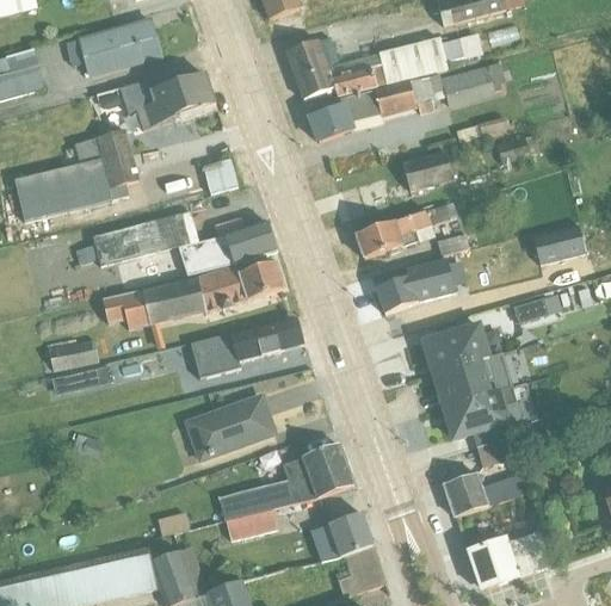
[(0,0),(0,16),(38,7),(36,0),(0,0)]
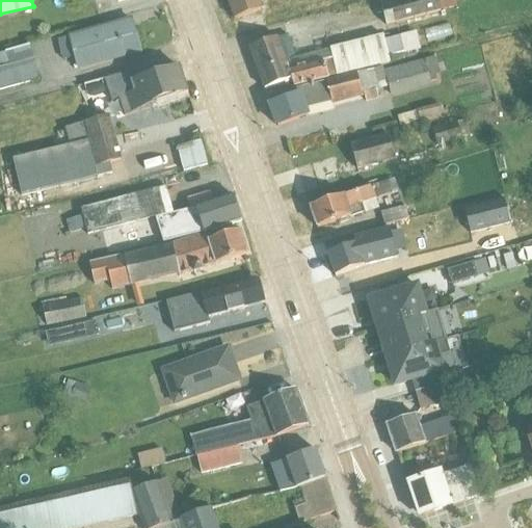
[(229,0),(235,17),(272,3),(271,0),(229,0)]
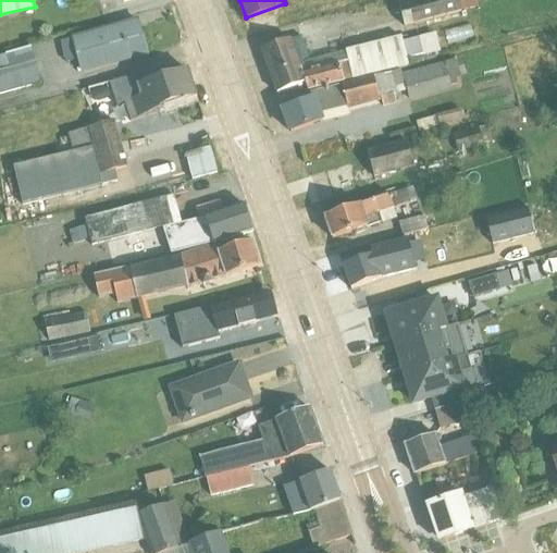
[(403,0),(398,1),(404,24),(479,4),(477,0),(403,0)]
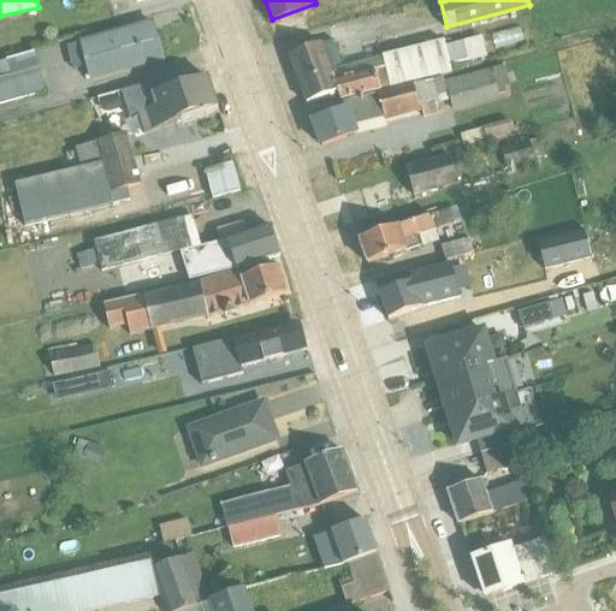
[(67,43),(73,66),(86,63),(89,77),(163,57),(152,19),(67,43)]
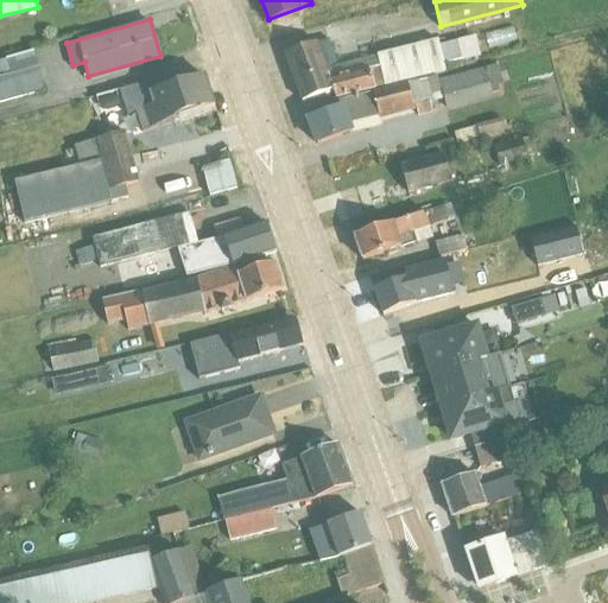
[(285,51),(302,99),(334,88),(336,96),(445,68),(444,61),(462,56),(457,37),(439,42),(438,37),(337,63),(329,36),(285,51)]
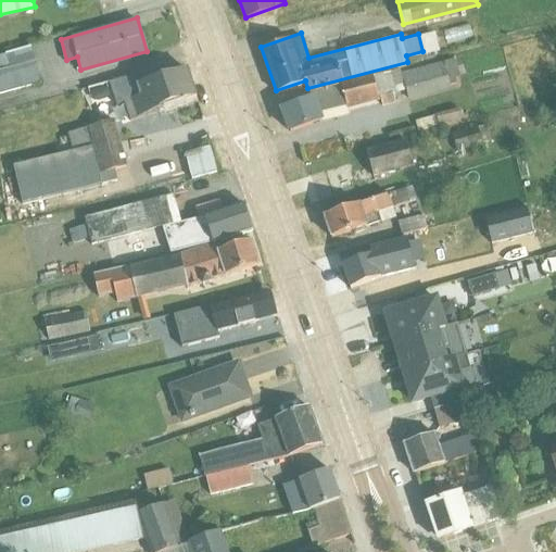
[(30,46),(0,53),(0,90),(39,80),(30,46)]
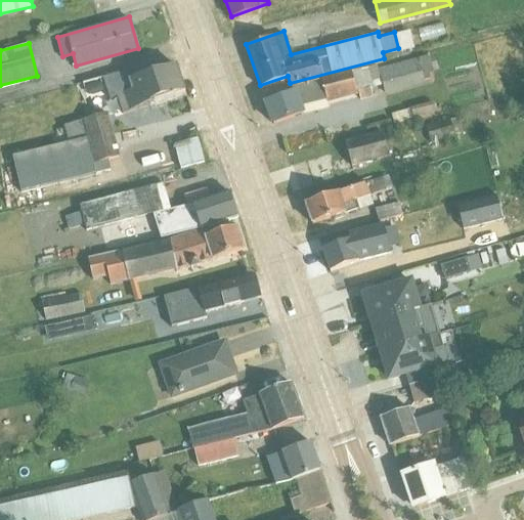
[(367,65),(374,85),(382,82),(384,91),(425,80),(423,73),(433,70),(429,52),(418,55),(378,67),(377,61),(367,65)]
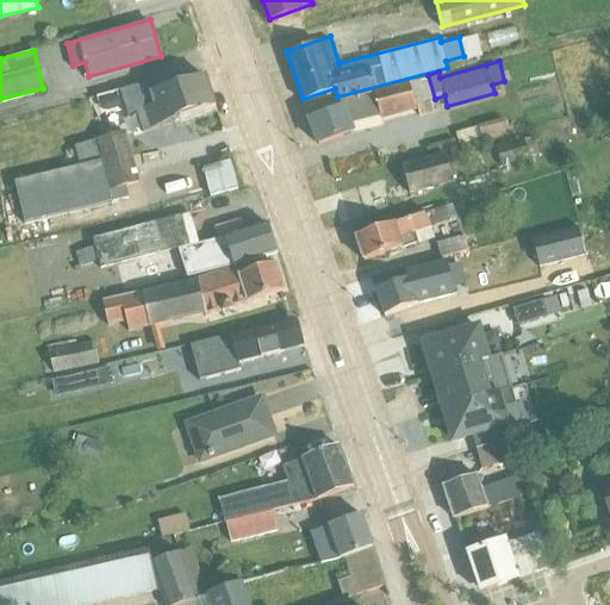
[(170,118),(215,104),(205,75),(169,87),(166,78),(103,98),(107,117),(139,107),(138,106),(144,105),(147,111),(166,104),(170,118)]
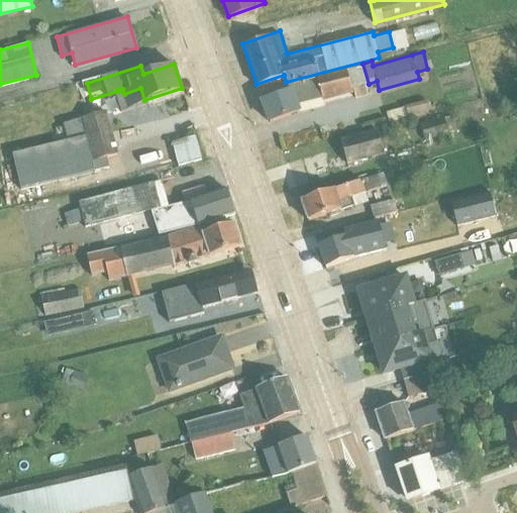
[(369,84),(363,64),(347,69),(346,68),(288,83),(290,88),(262,98),(270,120),(301,109),(299,102),(322,96),(323,99),(352,90),(351,88),(353,88),(355,96),(369,93),(367,85),(369,84)]
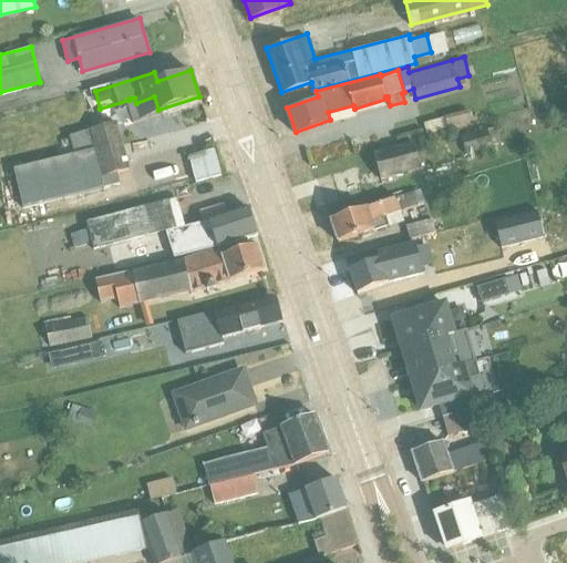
[(423,121),(426,131),(446,125),(447,125),(472,119),(470,108),(444,114),(444,115),(423,121)]
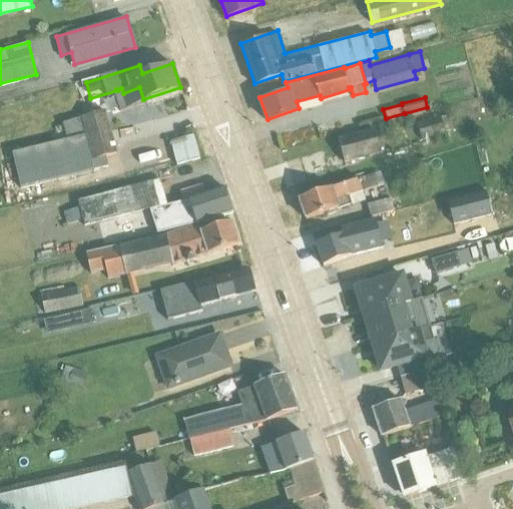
[(73,163),(117,151),(106,108),(61,121),(73,163)]
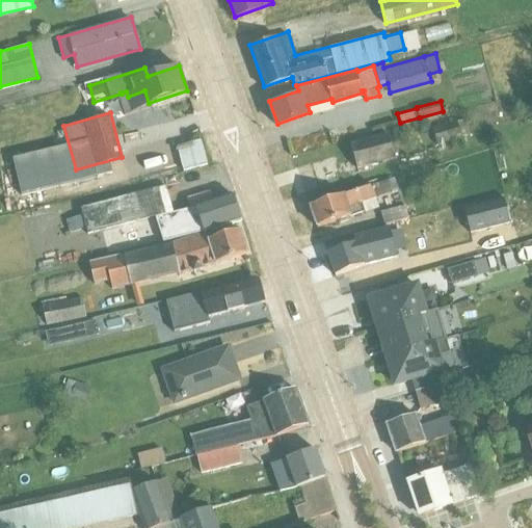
[(436,141),(462,133),(458,119),(432,127),(436,141)]
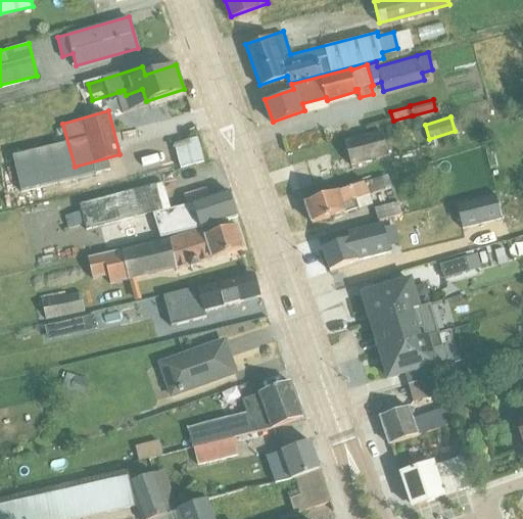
[(382,128),(345,138),(351,163),(388,154),(382,128)]
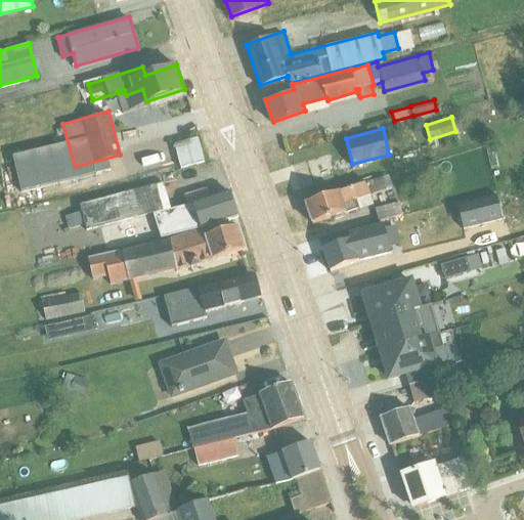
[(42,142),(4,144),(5,169),(43,168),(42,142)]
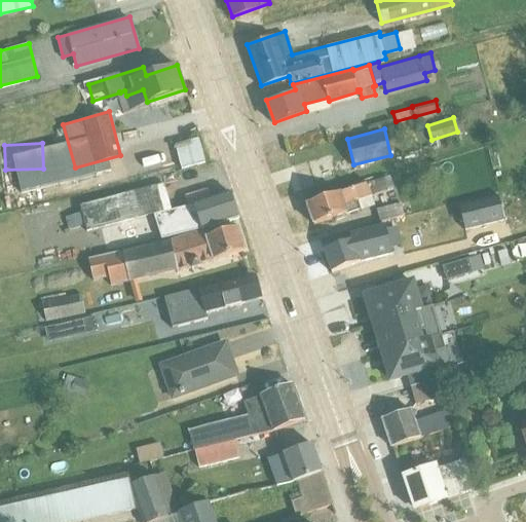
[(340,171),(333,148),(294,161),(302,184),(340,171)]
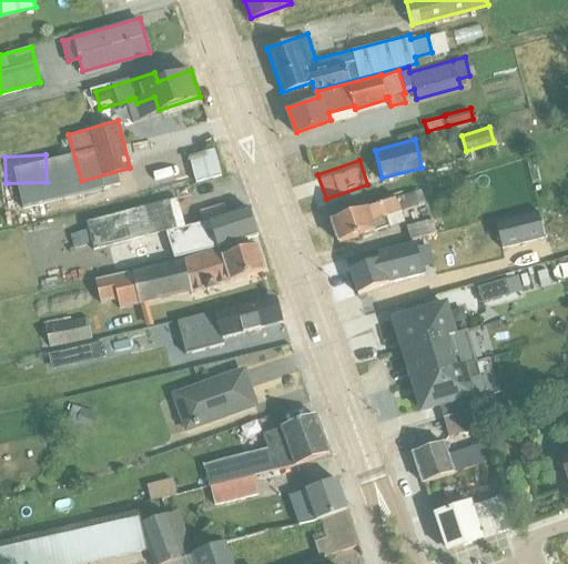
[(405,219),(406,219),(403,209),(418,203),(414,190),(332,218),(338,240),(361,233),(362,237),(374,232),(373,229),(389,223),(389,225),(405,220),(405,219)]
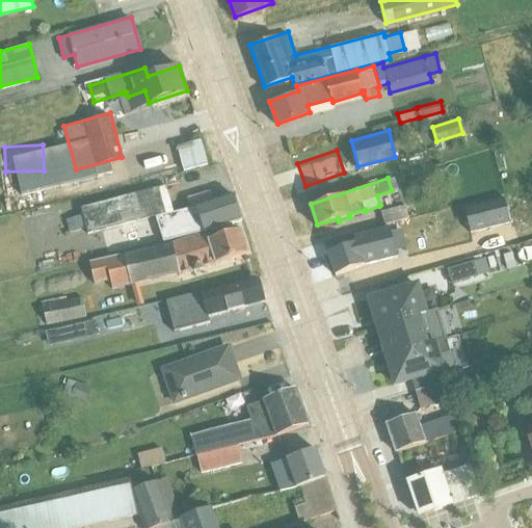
[(173,210),(166,183),(80,206),(81,208),(63,213),(69,232),(86,227),(87,233),(100,230),(101,235),(114,232),(112,227),(116,226),(123,249),(159,240),(159,241),(242,218),(233,192),(173,210)]
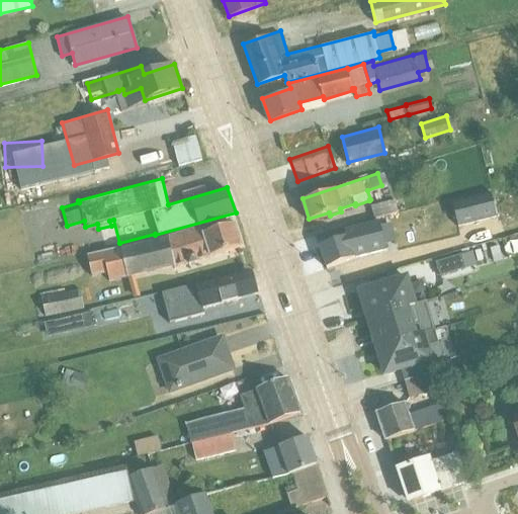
[(463,224),(502,212),(495,187),(455,198),(463,224)]
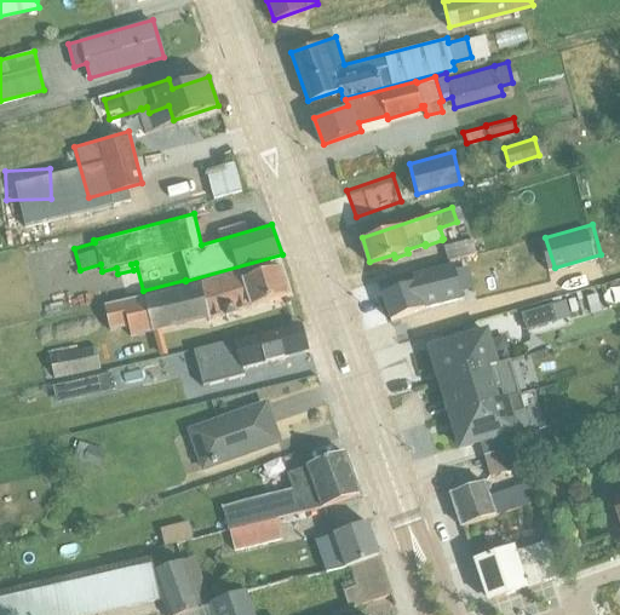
[(448,259),(476,251),(472,236),(443,243),(448,259)]
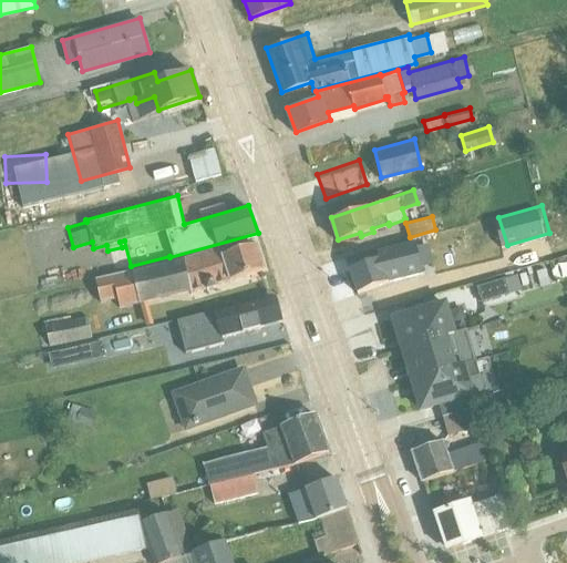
[(379,257),(349,268),(357,292),(423,272),(414,239),(377,249),(379,257)]
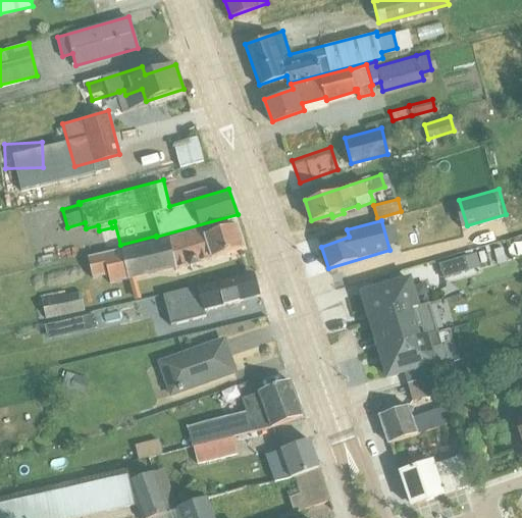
[(212,257),(243,248),(236,224),(205,234),(203,226),(168,236),(169,237),(121,248),(121,250),(104,253),(110,280),(127,276),(128,277),(175,267),(175,269),(180,268),(179,266),(186,264),(186,266),(190,265),(190,264),(198,262),(198,263),(202,261),(202,260),(207,258),(208,260),(212,258),(212,257)]
